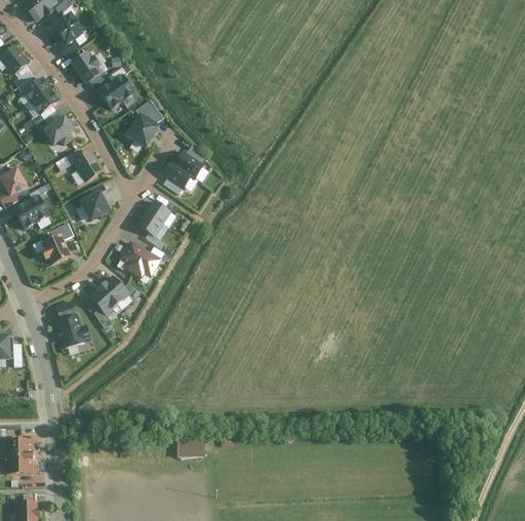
[(29,0),(24,4),(36,18),(44,12),(46,14),(52,9),(52,8),(55,5),(58,3),(56,0),(29,0)]
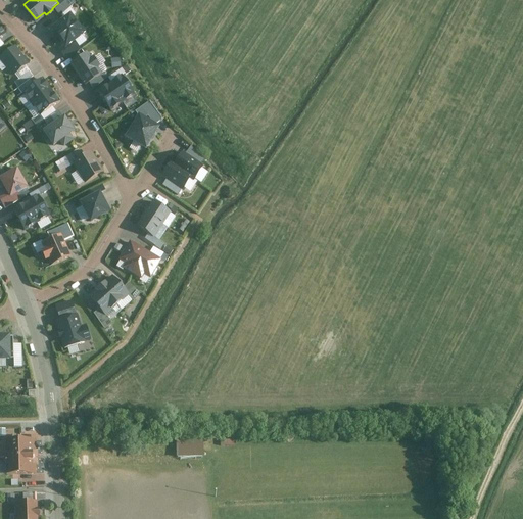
[(65,17),(53,27),(65,42),(66,43),(74,37),(83,31),(69,14),(65,17)]
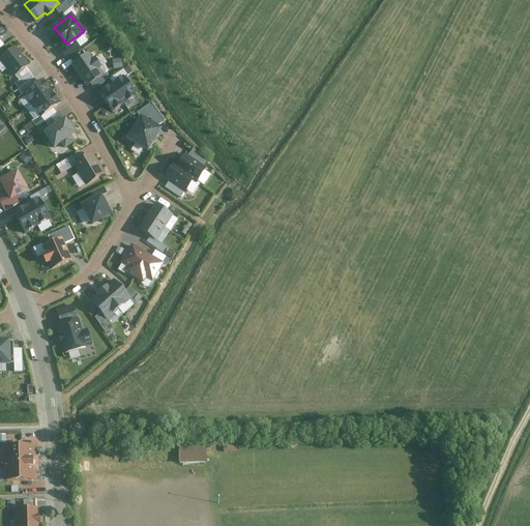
[(16,45),(1,56),(13,72),(15,71),(25,63),(28,61),(16,45)]
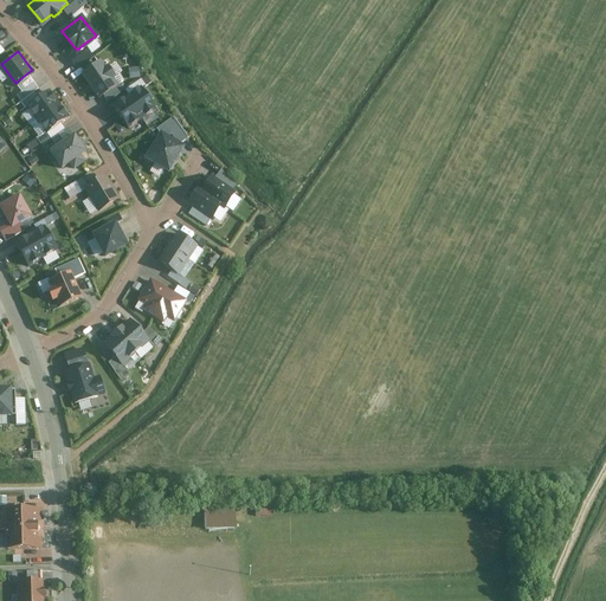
[(101,59),(83,71),(100,95),(103,91),(116,83),(111,76),(114,73),(108,64),(105,66),(101,59)]
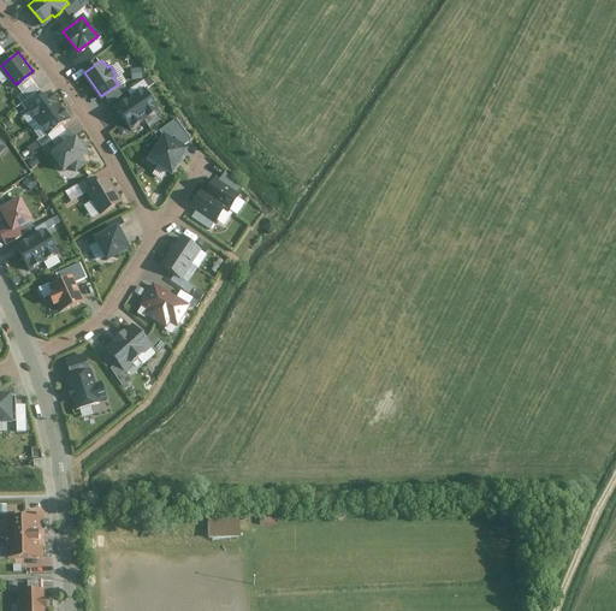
[(143,85),(130,95),(144,117),(159,107),(143,85)]
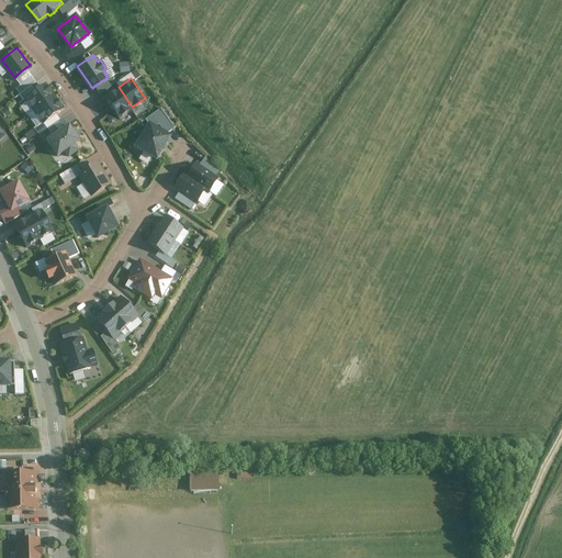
[(36,88),(25,96),(35,108),(54,93),(45,81),(36,88)]
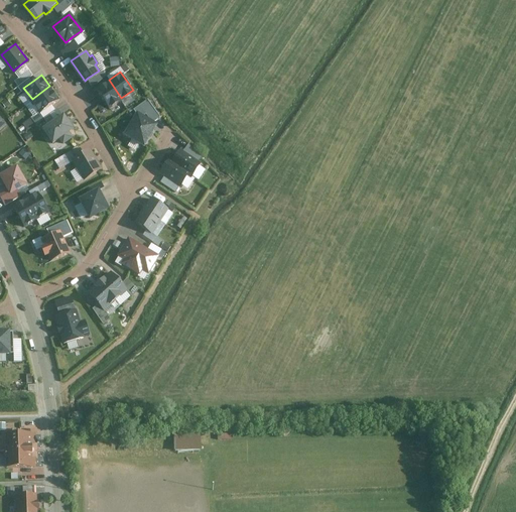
[(109,80),(97,88),(109,106),(111,105),(121,98),(109,80)]
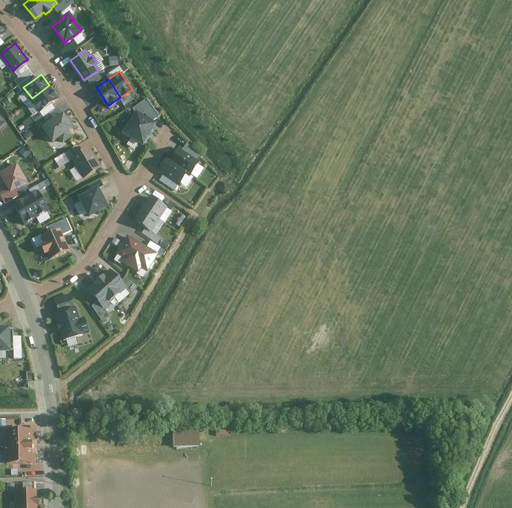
[(57,97),(49,85),(32,98),(39,108),(40,109),(48,104),(57,97)]
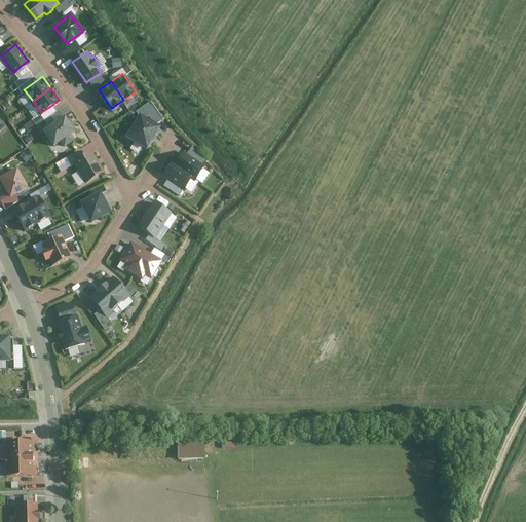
[(150,98),(140,106),(147,116),(149,115),(154,121),(162,115),(150,98)]
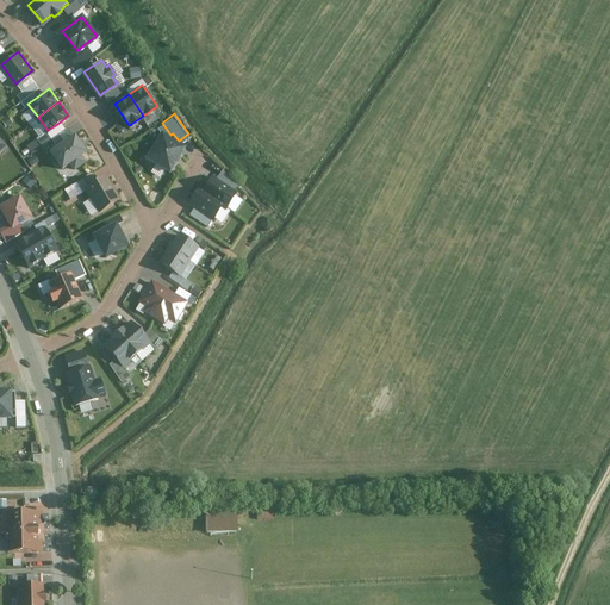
[(58,145),(51,150),(62,166),(70,160),(75,166),(85,160),(81,154),(86,150),(75,135),(73,132),(63,139),(57,143),(58,145)]
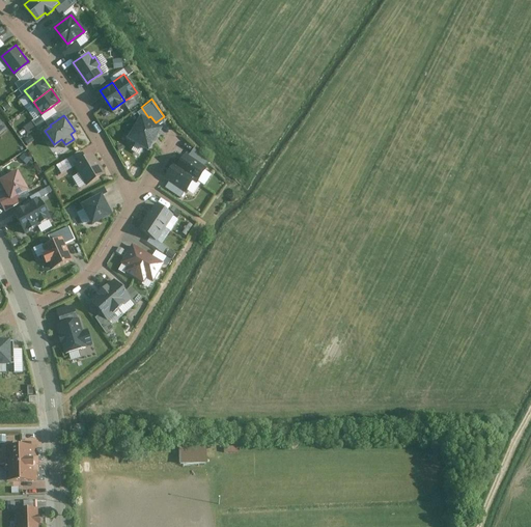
[(141,115),(129,136),(136,140),(144,145),(148,147),(161,127),(145,117),(141,115)]
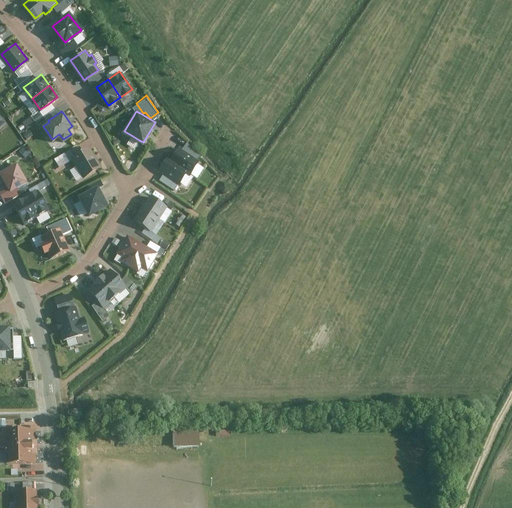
[(75,156),(73,156),(84,174),(99,165),(89,147),(75,156)]
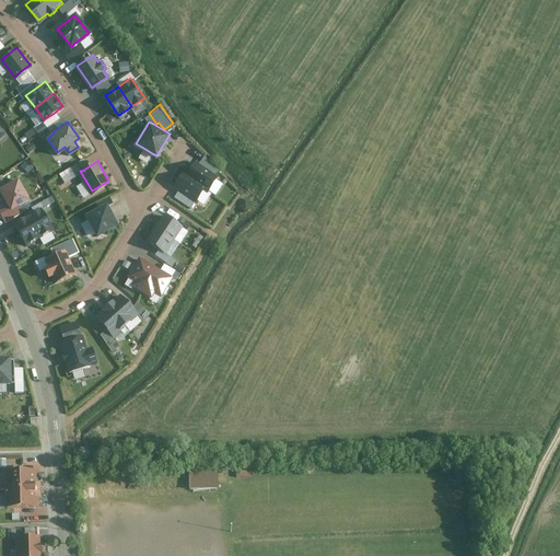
[(187,173),(187,174),(203,185),(203,186),(208,188),(217,175),(213,173),(207,169),(198,163),(196,161),(187,173)]
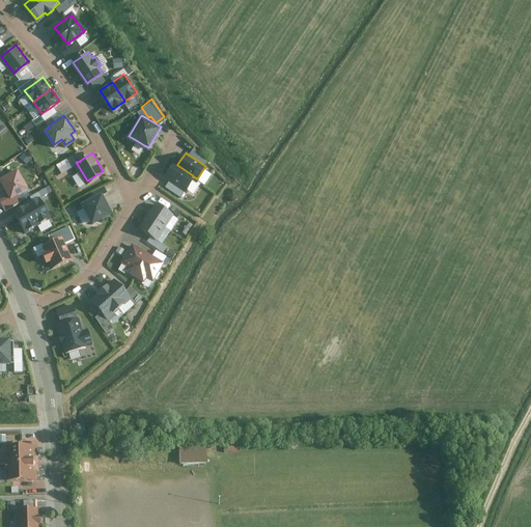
[(174,162),(166,174),(170,177),(173,179),(179,184),(186,188),(193,176),(193,175),(177,165),(177,164),(174,162)]
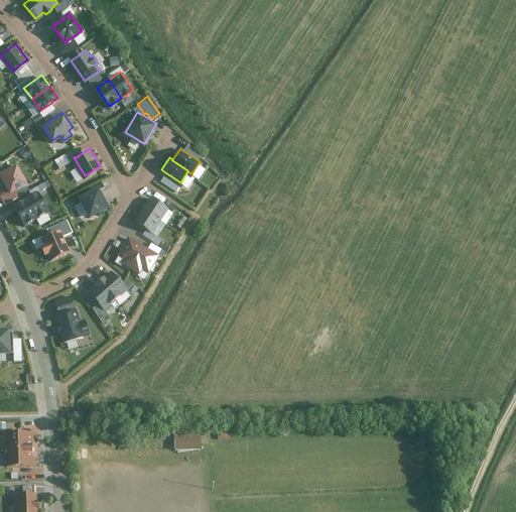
[(26,180),(15,161),(0,169),(0,175),(6,186),(8,190),(17,185),(26,180)]
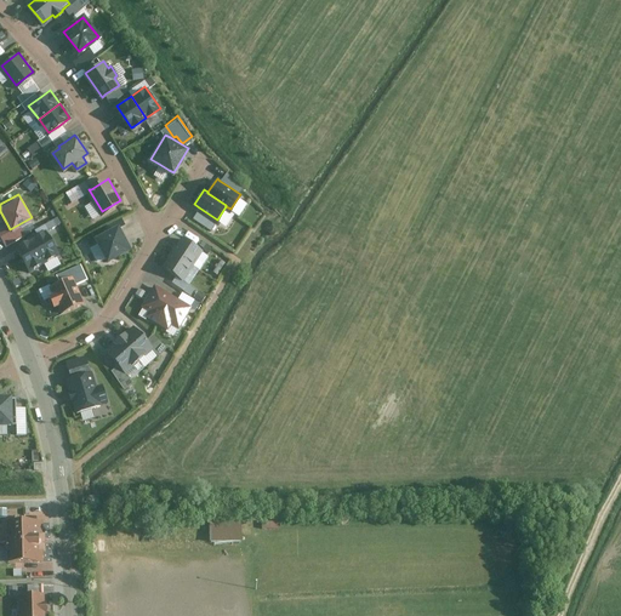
[(24,232),(21,223),(10,229),(7,224),(0,228),(0,232),(5,243),(24,232)]
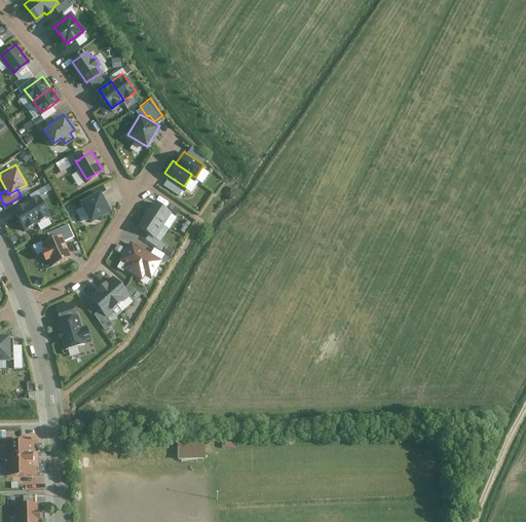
[(91,196),(82,201),(83,203),(89,217),(91,219),(110,210),(100,192),(96,194),(91,196)]
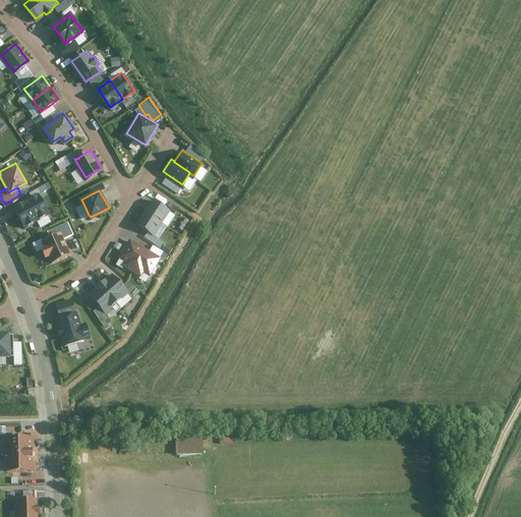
[(32,195),(26,199),(37,219),(49,212),(39,192),(32,195)]
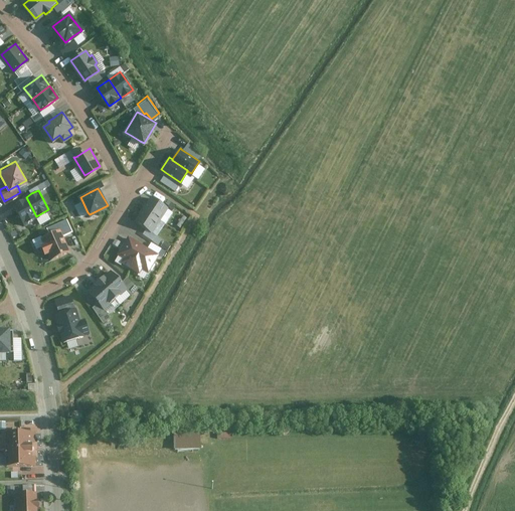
[(145,203),(143,206),(159,217),(167,206),(152,195),(146,204),(145,203)]
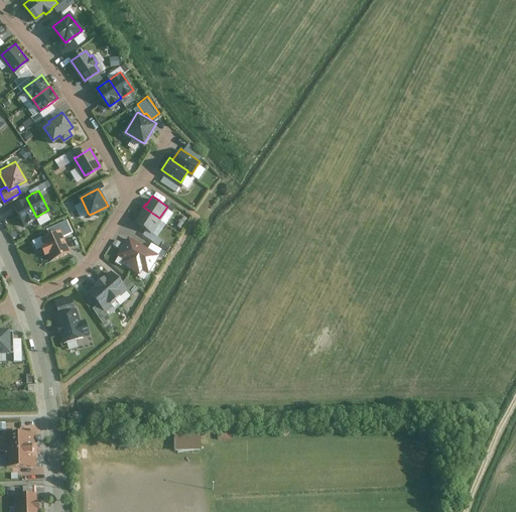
[(26,198),(13,205),(24,224),(36,217),(26,198)]
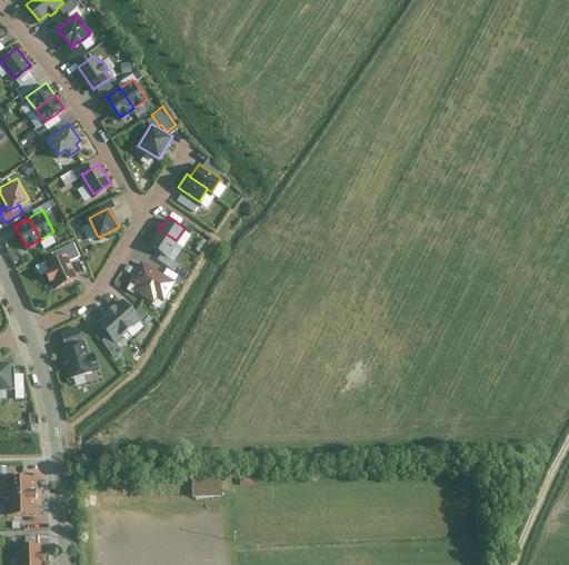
[(157,233),(149,243),(161,250),(167,255),(176,240),(158,228),(156,231),(157,233)]
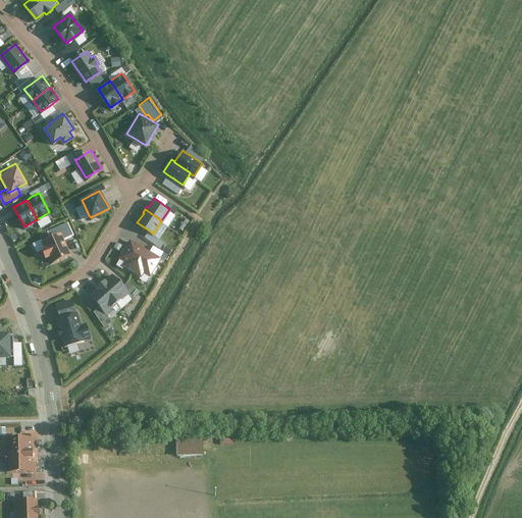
[(46,246),(43,248),(46,256),(50,254),(53,261),(69,253),(62,238),(60,232),(54,235),(51,237),(43,240),(46,246)]
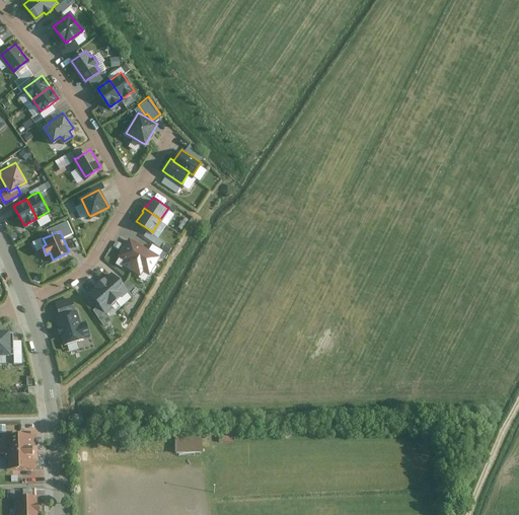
[(130,237),(120,253),(126,258),(124,263),(132,267),(144,246),(130,237)]
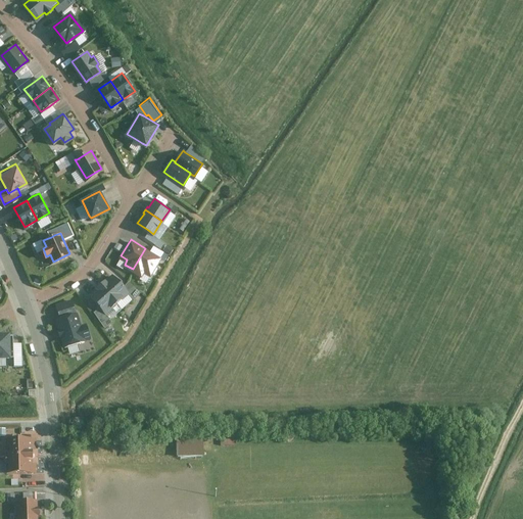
[(145,248),(133,269),(141,274),(144,270),(150,274),(160,256),(149,250),(145,248)]
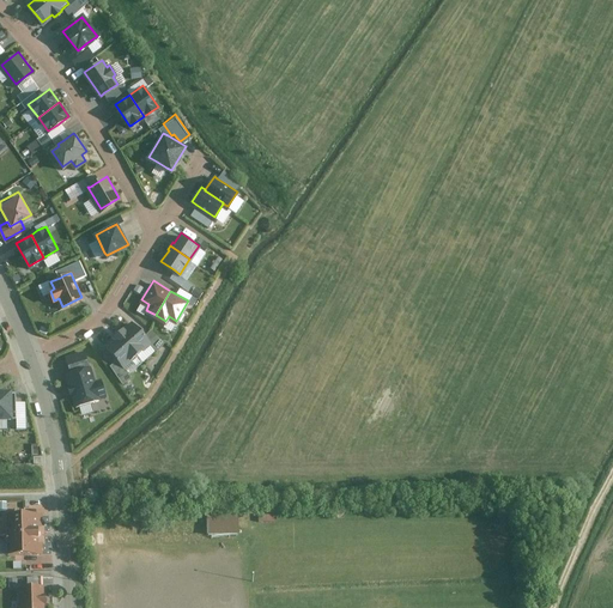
[(123,328),(119,332),(137,353),(149,341),(150,340),(144,334),(132,321),(123,329),(123,328)]
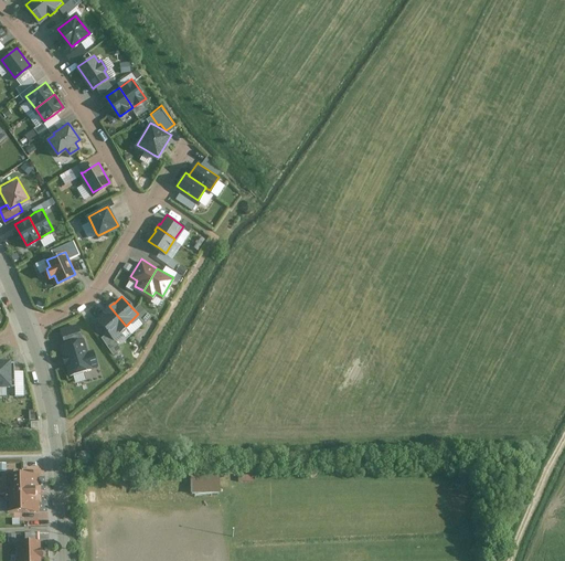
[(105,311),(97,318),(108,330),(114,337),(114,336),(126,326),(109,306),(105,310),(105,311)]
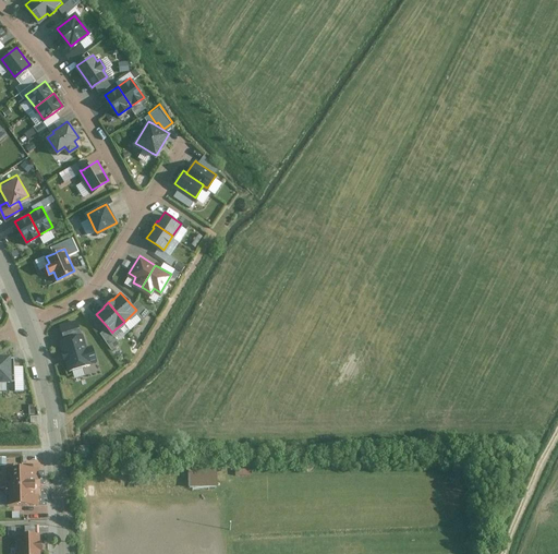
[(64,338),(60,339),(63,349),(62,350),(64,359),(67,358),(70,369),(91,362),(89,360),(96,358),(95,352),(93,347),(92,345),(89,346),(85,347),(81,333),(64,338)]
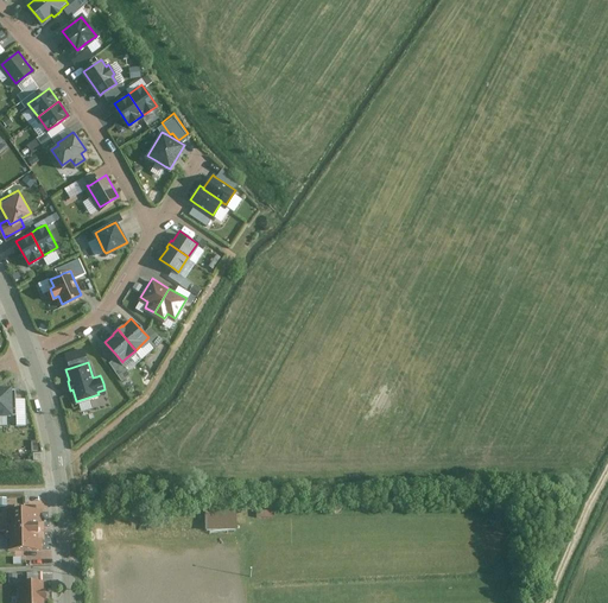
[(0,387),(0,413),(16,413),(17,413),(16,397),(16,387),(0,387)]
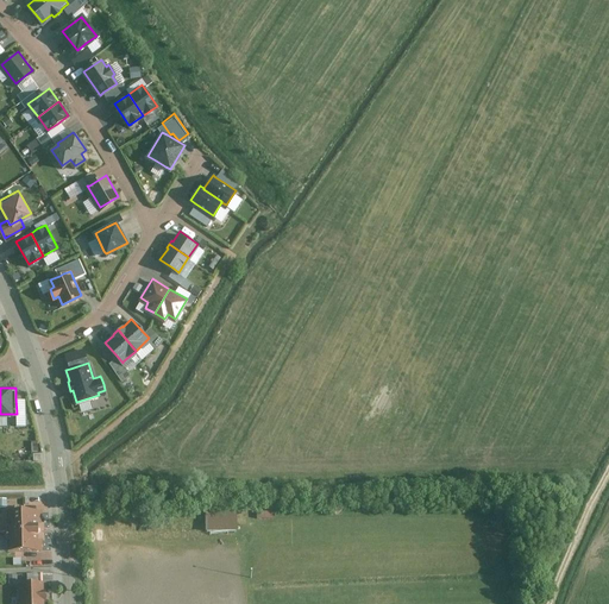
[(237,527),(237,508),(205,508),(205,527),(237,527)]
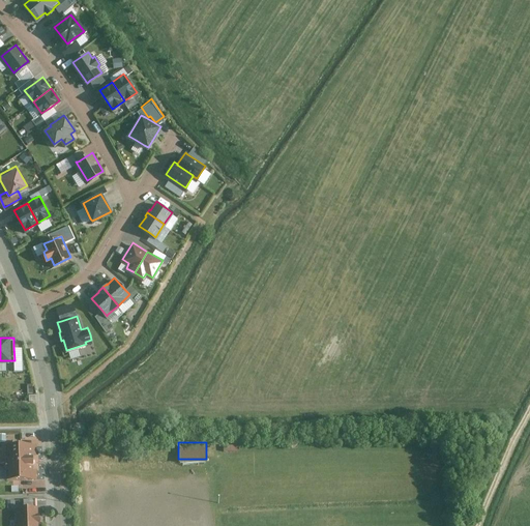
[(34,467),(34,459),(33,451),(36,451),(36,443),(5,443),(5,460),(6,477),(37,475),(37,467),(34,467)]
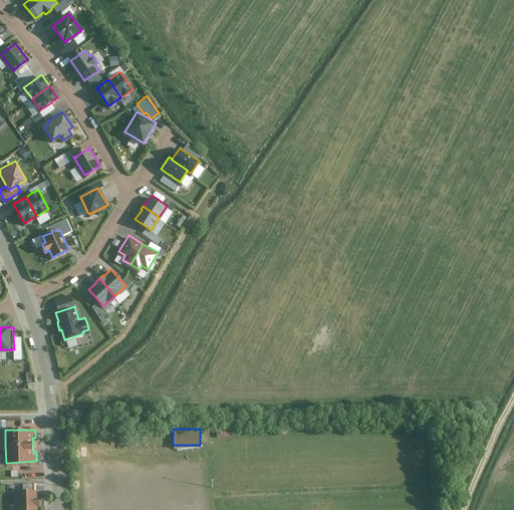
[(37,489),(17,490),(17,509),(35,509),(38,509),(37,489)]
